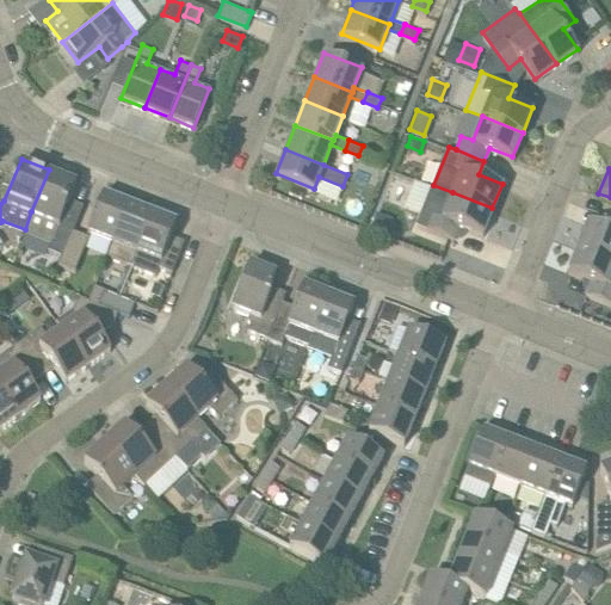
[(62,253),(73,228),(80,210),(67,204),(76,180),(49,170),(31,211),(25,229),(51,239),(48,247),(62,253)]
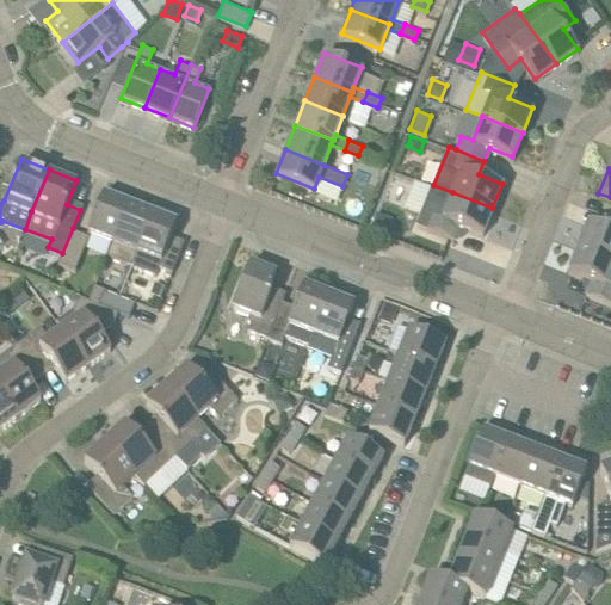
[(492,208),(452,192),(433,185),(418,223),(454,236),(460,223),(482,233),(492,208)]
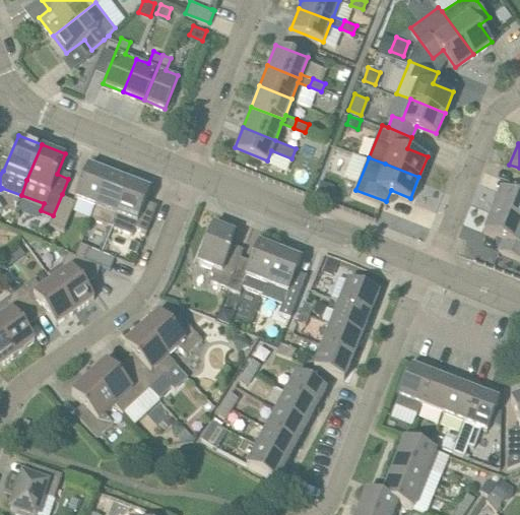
[(95,203),(108,171),(87,163),(74,195),(95,203)]
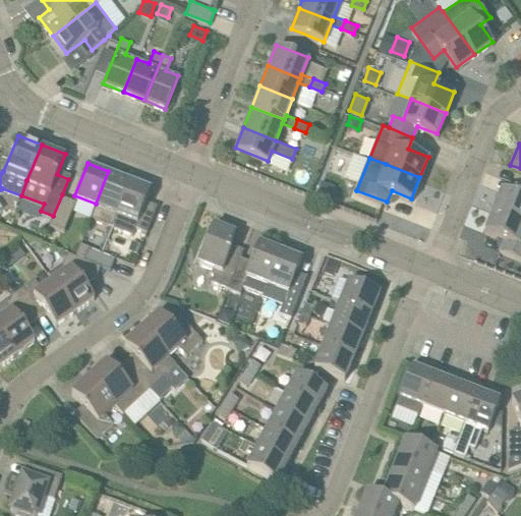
[(129,179),(108,171),(96,204),(91,216),(112,224),(117,212),(116,212),(129,179)]
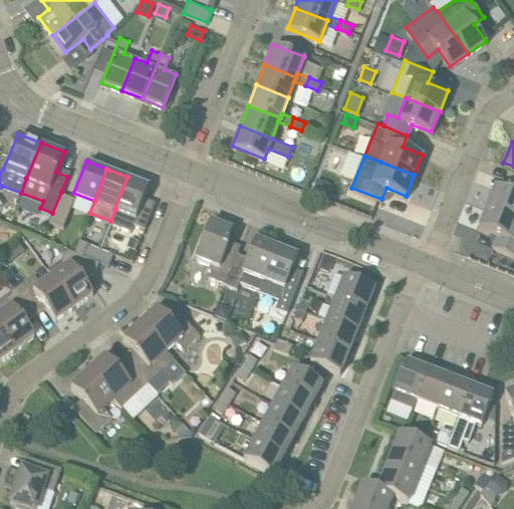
[(329,181),(315,175),(310,188),(324,193),(329,181)]
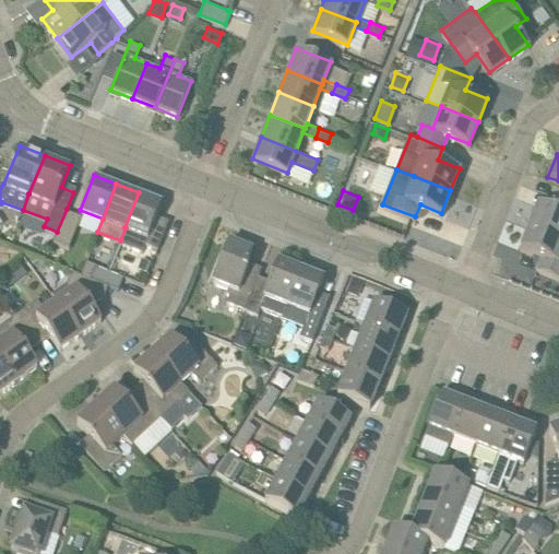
[(142,249),(145,242),(157,247),(168,219),(156,213),(162,202),(139,192),(125,227),(126,227),(120,240),(142,249)]
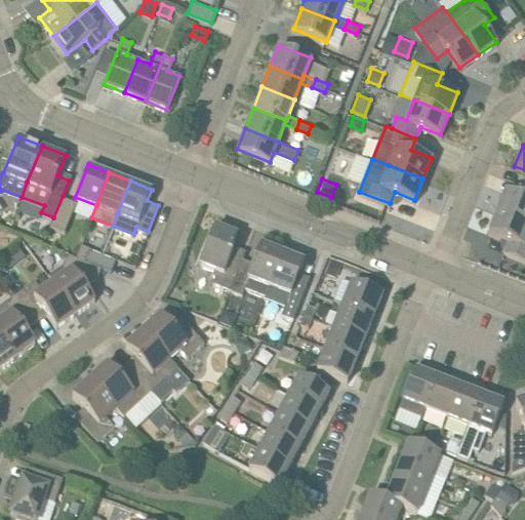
[(524,196),(506,189),(496,210),(524,221),(524,196)]
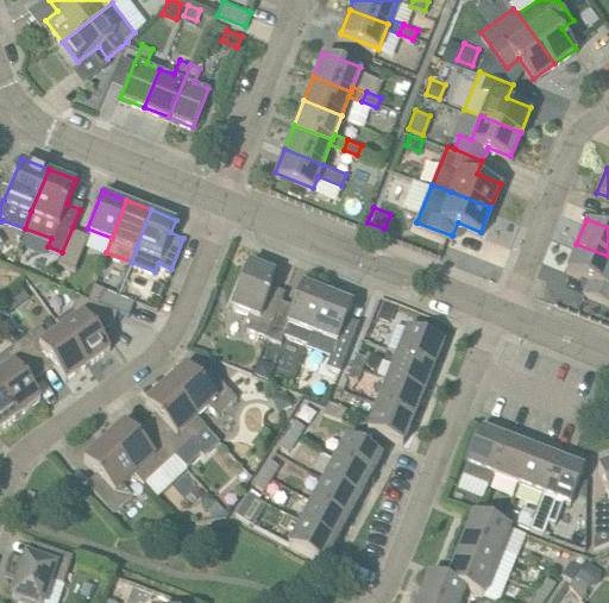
[(73,227),(62,252),(60,261),(75,267),(88,233),(73,227)]
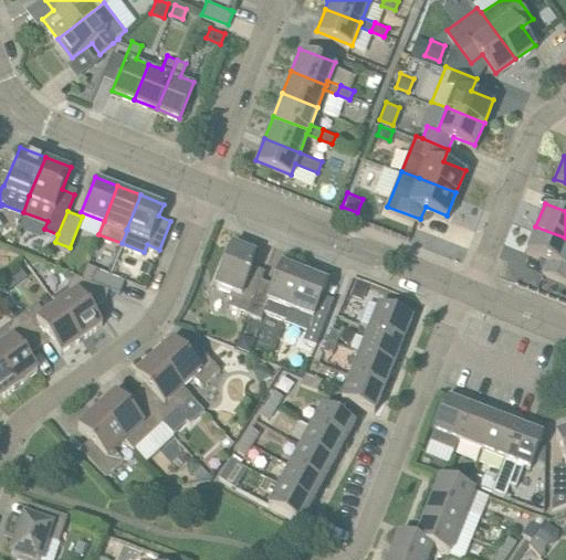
[(565,264),(564,264),(565,259),(565,238),(535,226),(526,249),(548,257),(543,270),(565,278),(565,264)]
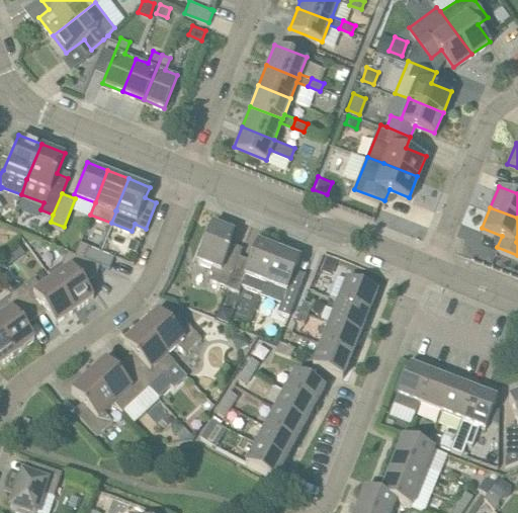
[(226,284),(242,246),(229,241),(234,230),(211,221),(197,258),(211,264),(209,268),(211,272),(209,277),(226,284)]
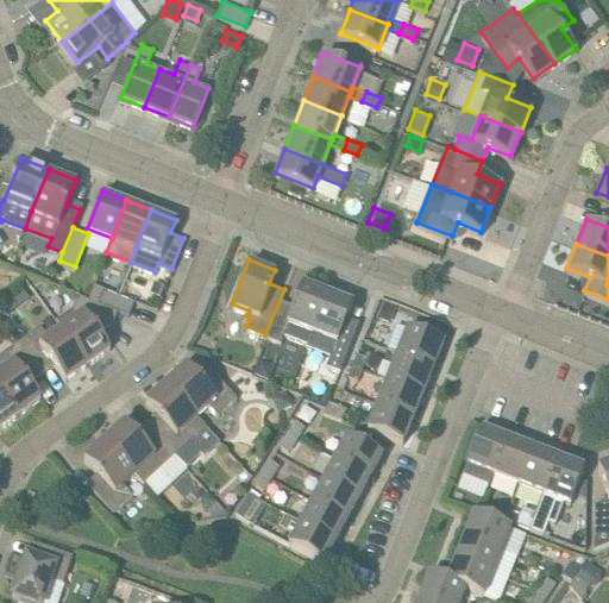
[(312,330),(327,291),(303,281),(294,303),(281,299),(286,289),(284,289),(265,334),(281,340),(284,332),(307,341),(312,330)]
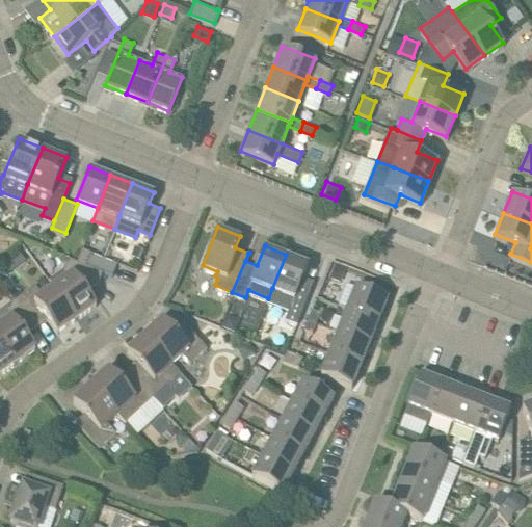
[(86,261),(90,249),(82,246),(77,258),(86,261)]
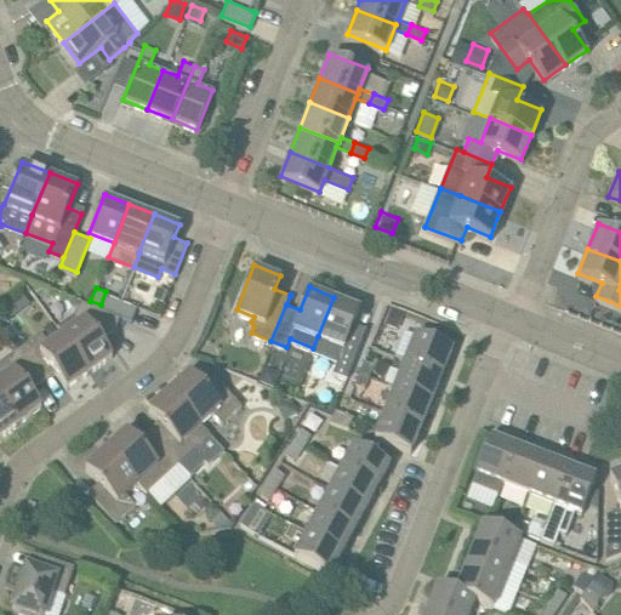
[(100,306),(120,314),(130,318),(136,303),(106,291),(100,306)]
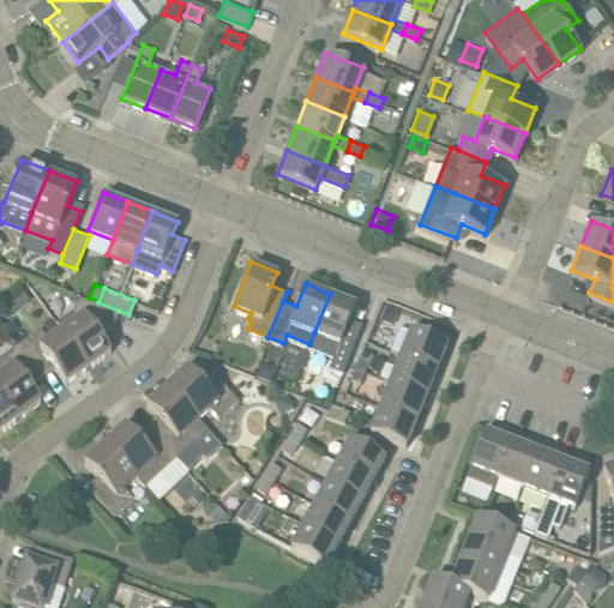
[(0,306),(5,313),(13,307),(5,294),(0,296),(0,306)]
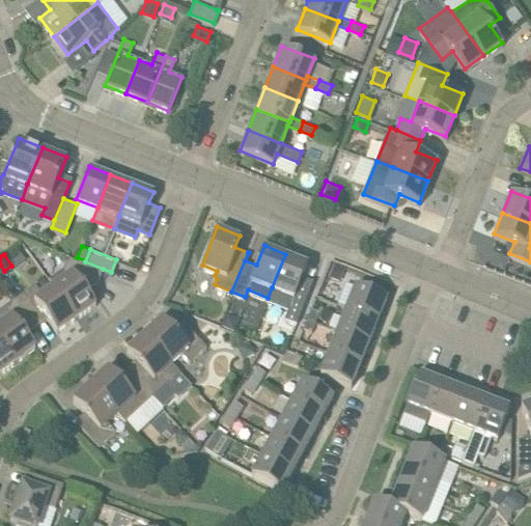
[(53,283),(76,315),(95,302),(82,282),(87,278),(96,282),(103,269),(85,261),(68,254),(61,272),(64,276),(53,283)]
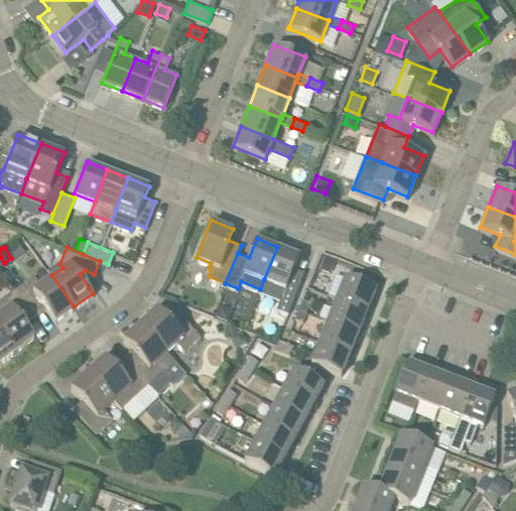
[(292,302),(301,278),(290,273),(298,255),(277,247),(264,279),(284,287),(280,297),(292,302)]
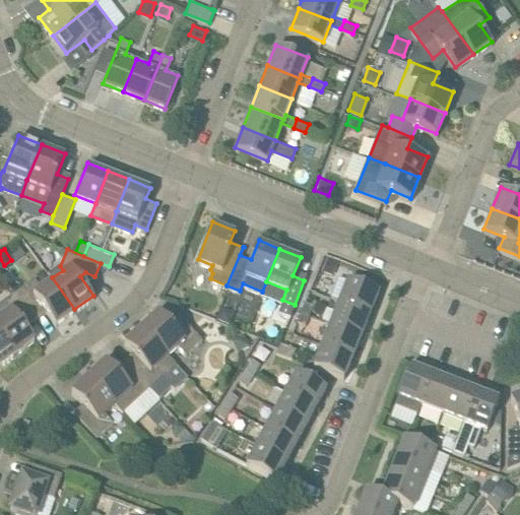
[(324,252),(319,266),(332,271),(337,257),(324,252)]
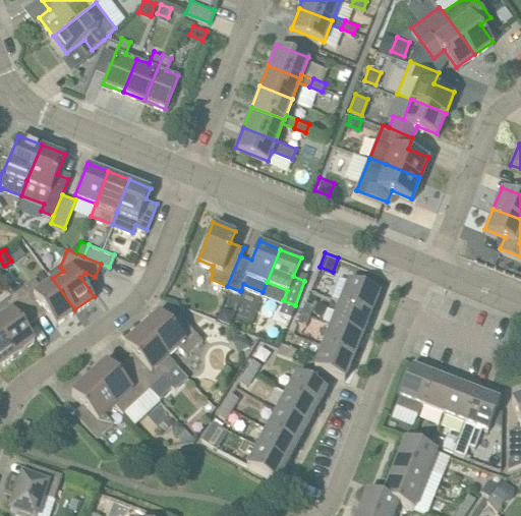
[(74,309),(52,278),(41,286),(34,277),(15,290),(31,311),(42,304),(55,324),(74,309)]
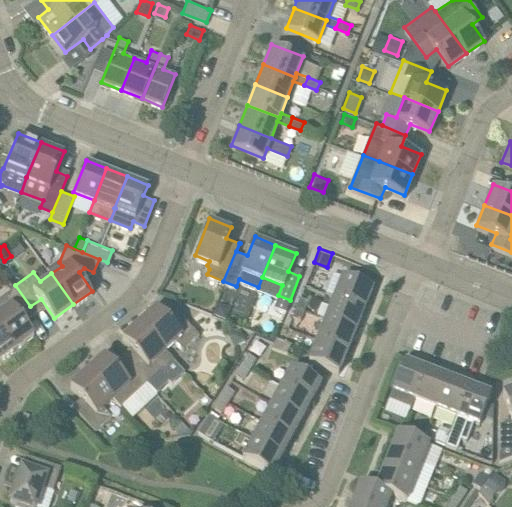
[(334,295),(364,307),(372,284),(343,272),(334,295)]
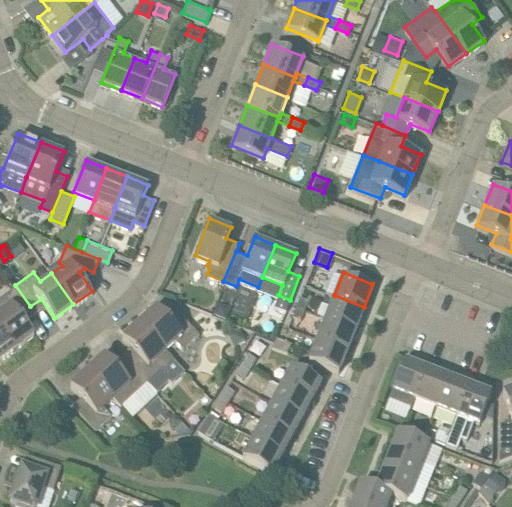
[(20,314),(30,306),(15,285),(0,295),(0,302),(3,307),(0,309),(0,325),(14,346),(33,333),(20,314)]
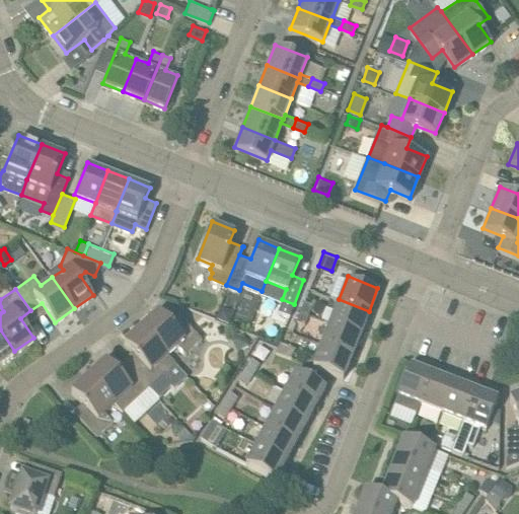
[(308,311),(312,301),(304,298),(300,308),(308,311)]
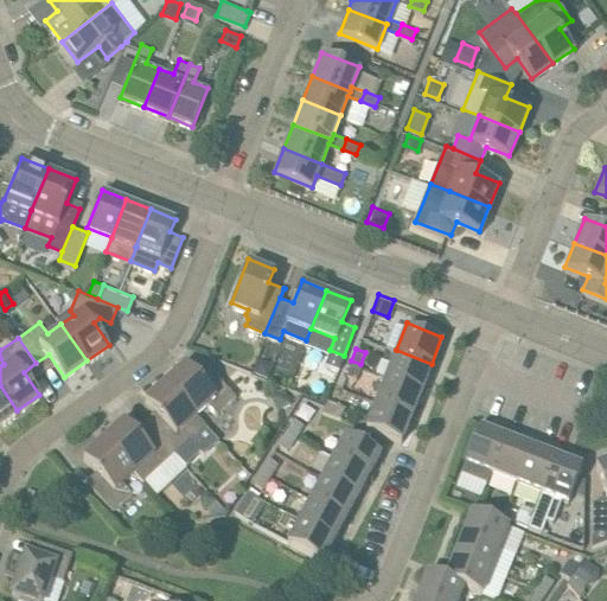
[(421,389),(432,364),(396,350),(385,375),(421,389)]
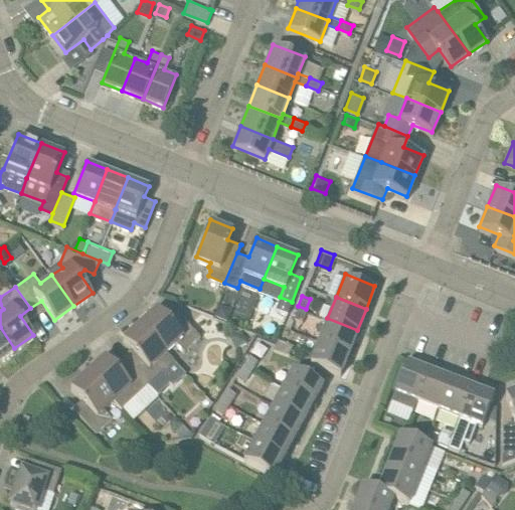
[(219,301),(213,314),(225,319),(231,307),(219,301)]
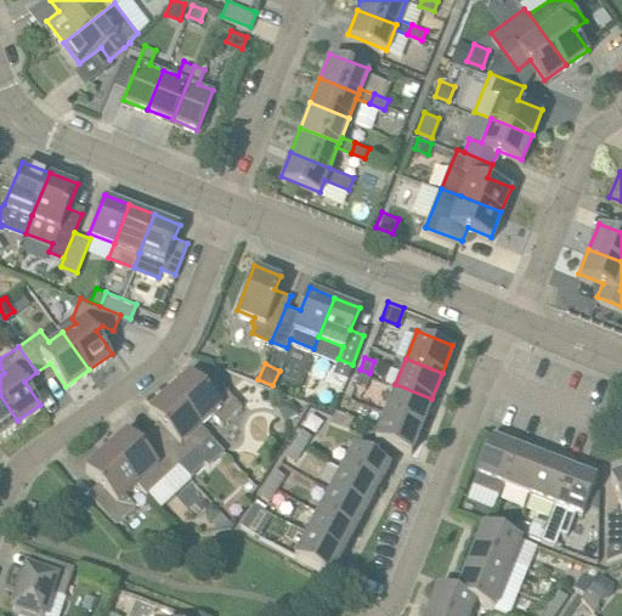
[(366,385),(369,373),(360,369),(355,382),(366,385)]
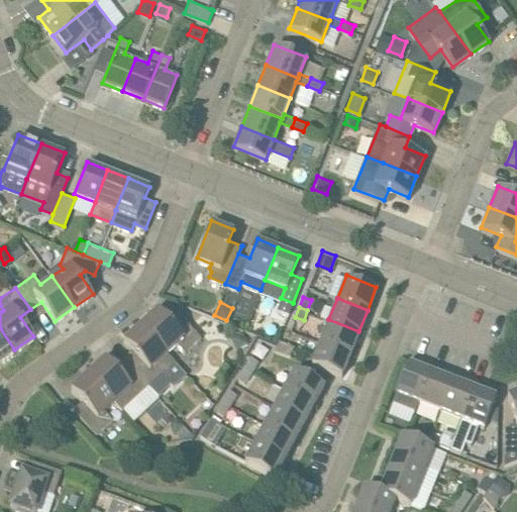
[(167,352),(167,351),(176,342),(184,351),(201,336),(183,316),(173,325),(158,308),(140,323),(167,352)]
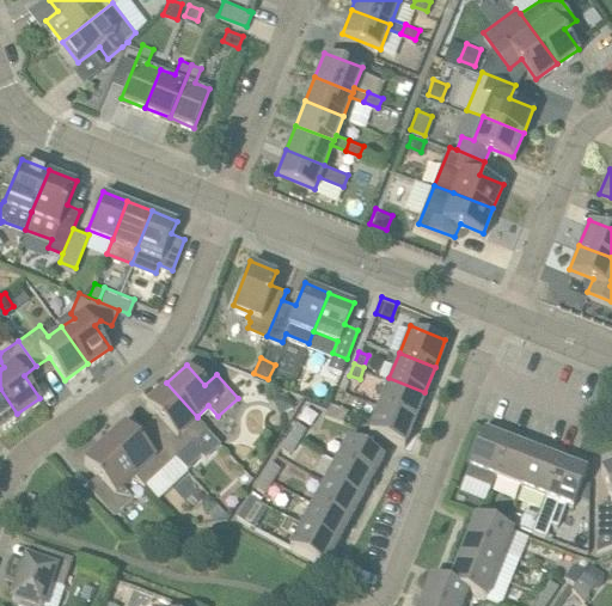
[(415,417),(424,392),(389,378),(379,403),(415,417)]
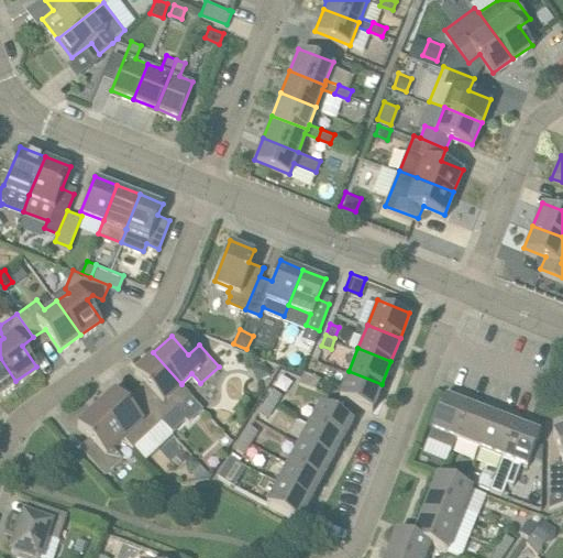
[(189,396),(189,393),(181,384),(153,352),(134,370),(151,389),(141,398),(161,419),(178,403),(183,402),(189,396)]
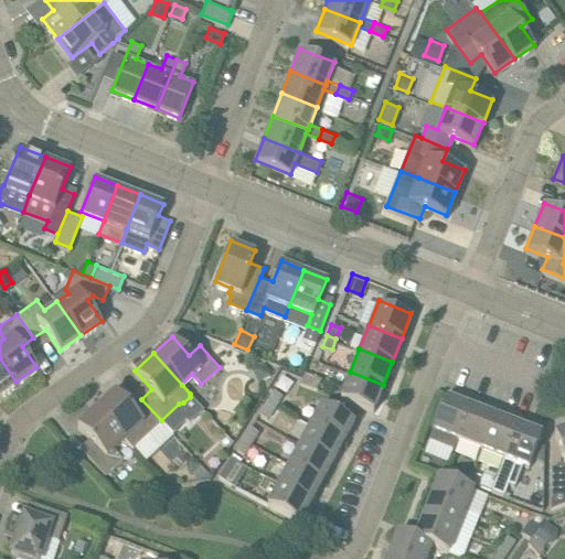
[(0,393),(16,382),(0,358),(0,393)]
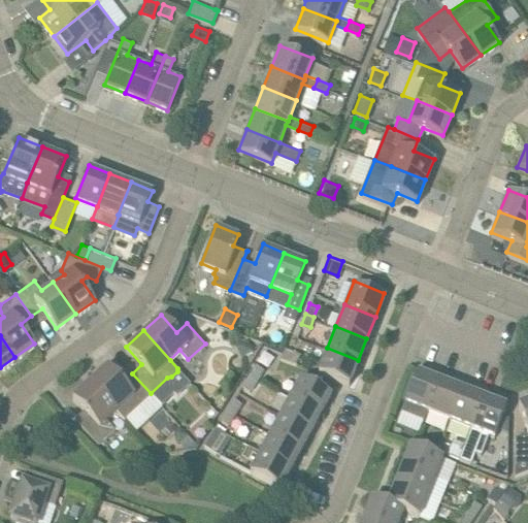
[(246,335),(234,341),(239,354),(253,349),(246,335)]
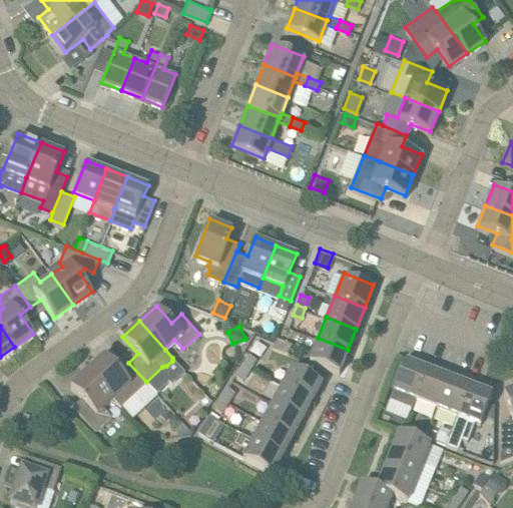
[(292,341),(284,338),(277,336),(273,346),(288,351),(292,341)]
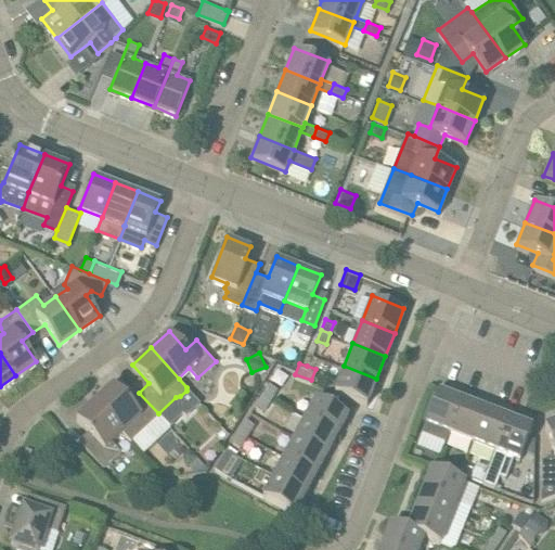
[(366,403),(376,379),(344,366),(334,389),(366,403)]
